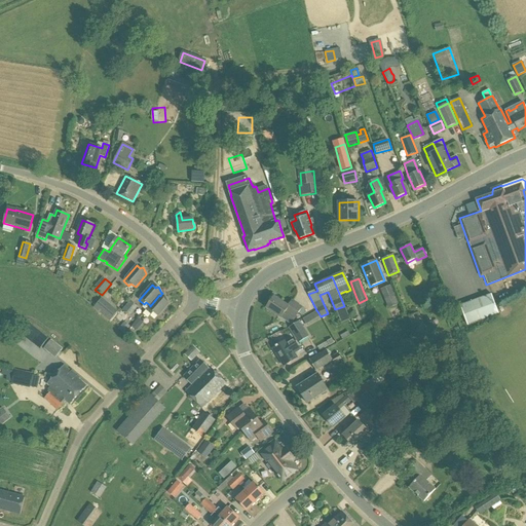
[(380,289),(388,308),(399,304),(390,285),(380,289)]
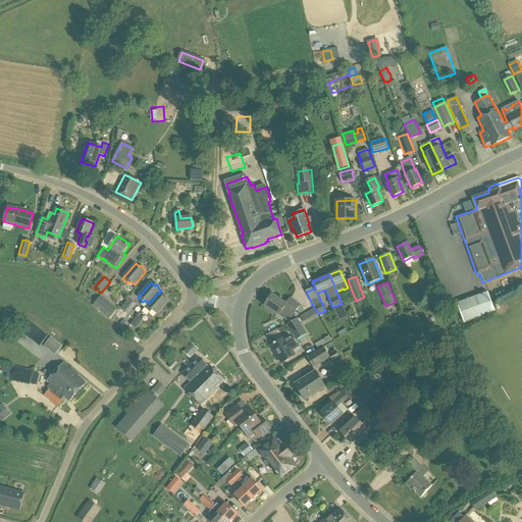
[(457,302),(464,322),(494,311),(487,292),(457,302)]
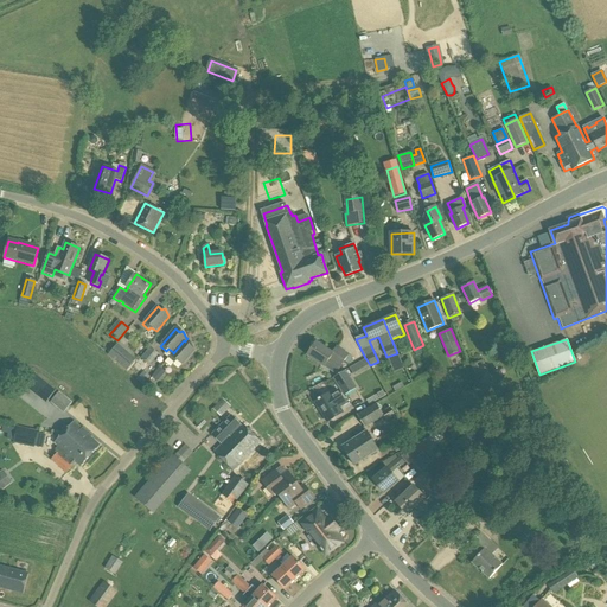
[(173,353),(173,352),(168,358),(174,363),(177,360),(183,365),(196,350),(195,350),(191,343),(187,344),(185,342),(184,340),(173,353)]
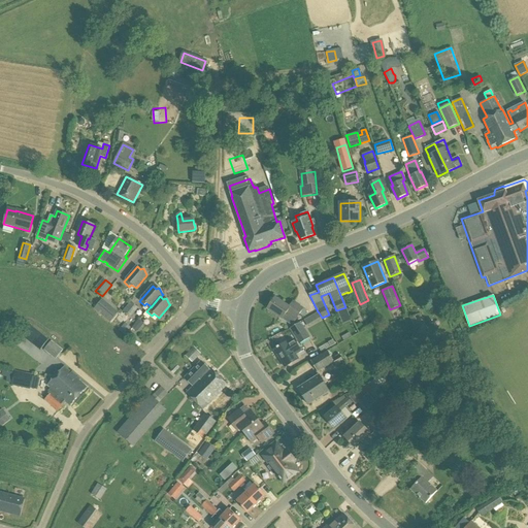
[(267,309),(282,319),(286,312),(295,319),(299,314),(303,317),(307,311),(293,301),(289,307),(274,297),(267,309)]
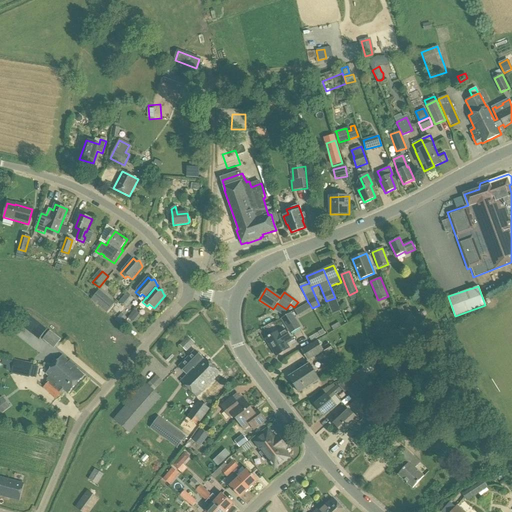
[(91,299),(106,312),(113,304),(98,291),(91,299)]
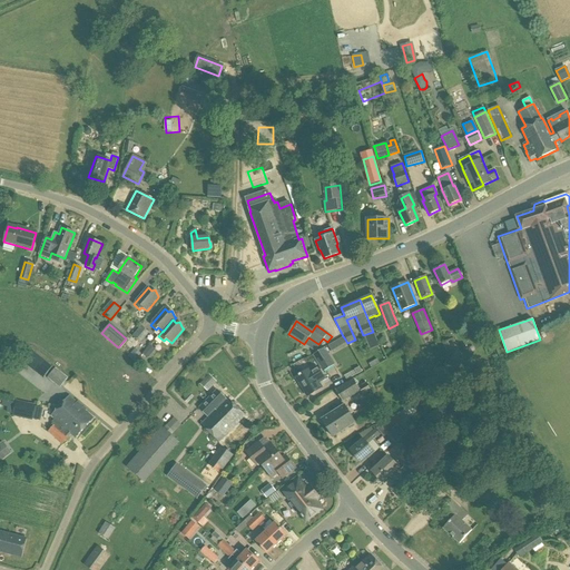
[(133,336),(139,342),(148,331),(141,325),(133,336)]
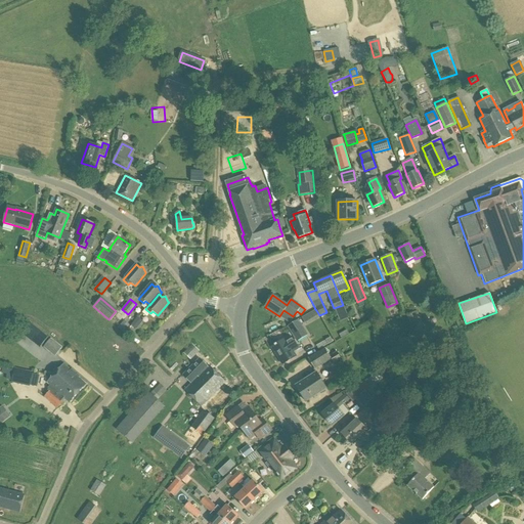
[(362,301),(364,310),(370,309),(367,299),(362,301)]
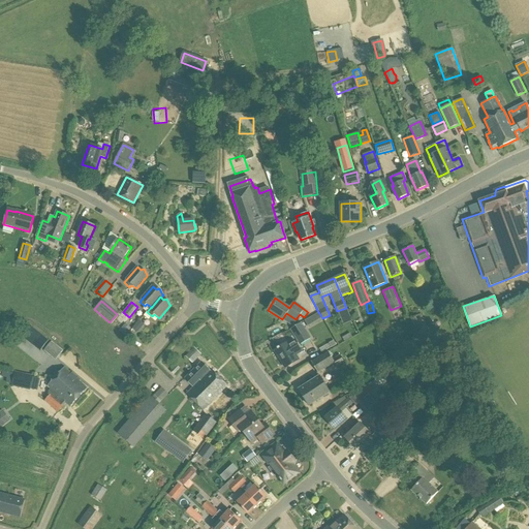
[(349,314),(346,308),(337,311),(340,318),(349,314)]
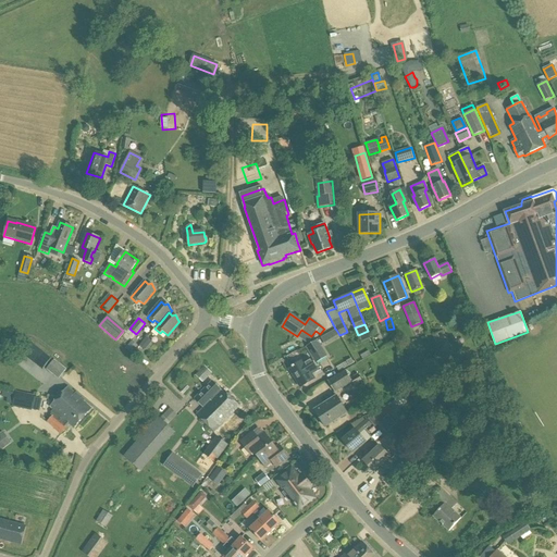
[(140,345),(145,349),(152,342),(147,337),(140,345)]
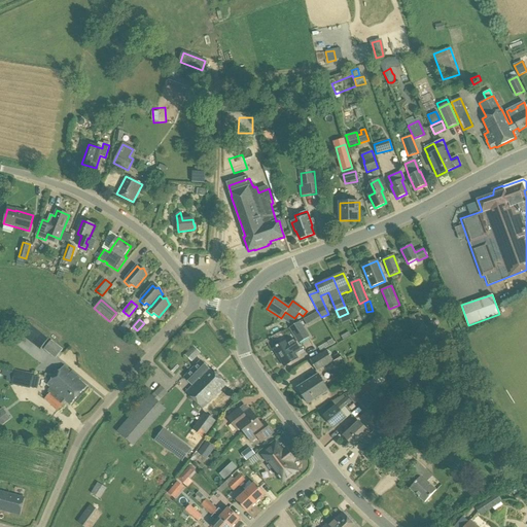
[(118,329),(124,334),(130,326),(125,322),(118,329)]
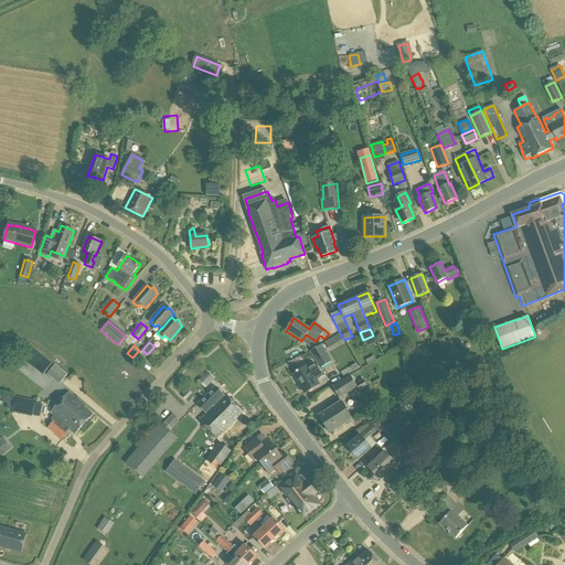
[(310,352),(320,369),(331,362),(321,345),(310,352)]
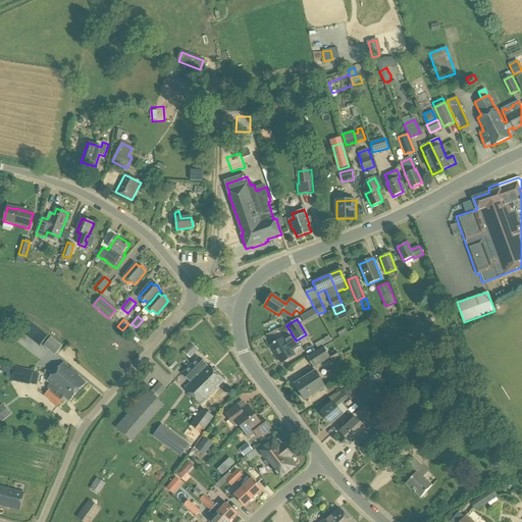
[(48,335),(31,321),(22,331),(40,345),(48,335)]
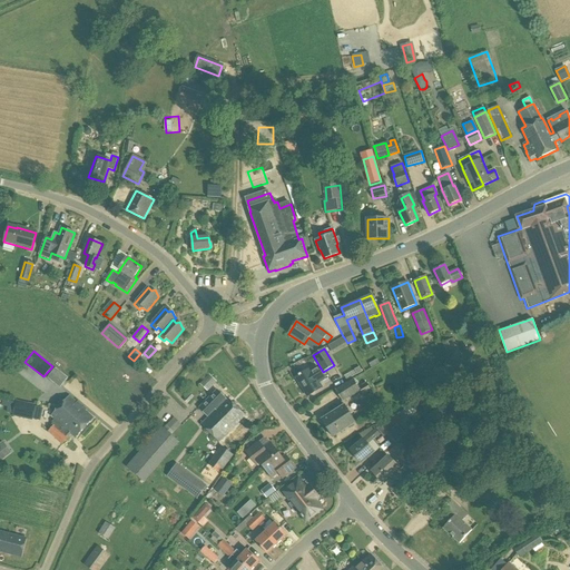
[(312,371),(310,369),(301,374),(301,373),(298,375),(295,377),(307,396),(322,387),(318,383),(325,379),(317,366),(312,371)]
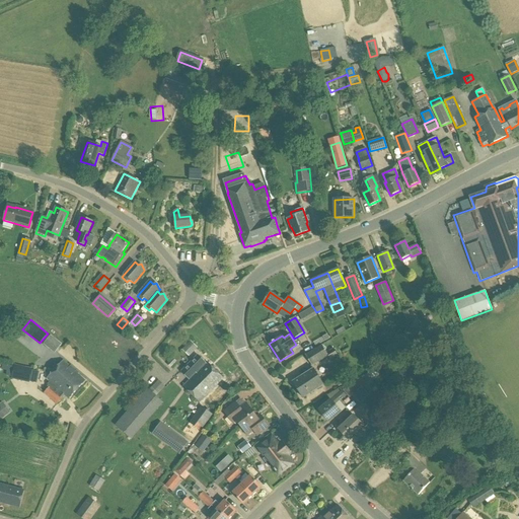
[(402,349),(413,344),(409,335),(398,339),(402,349)]
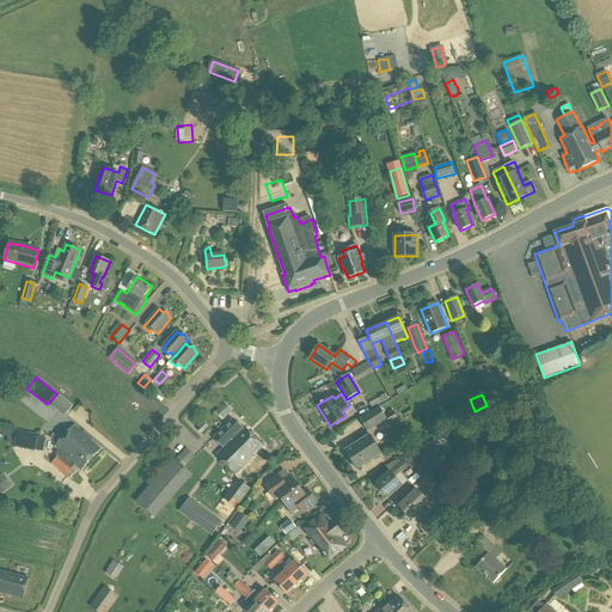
[(51,405),(65,416),(73,407),(60,396),(51,405)]
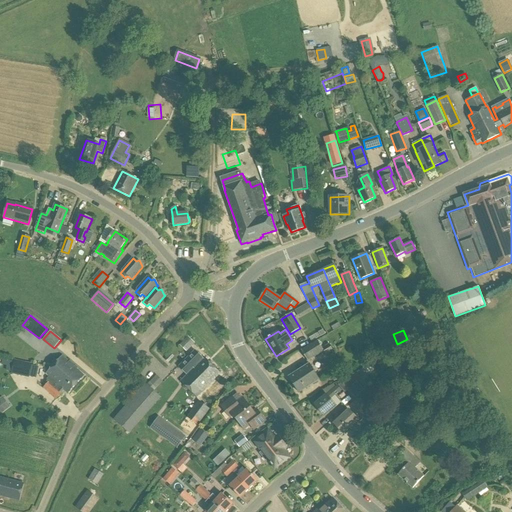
[(180,345),(186,351),(194,342),(188,336),(180,345)]
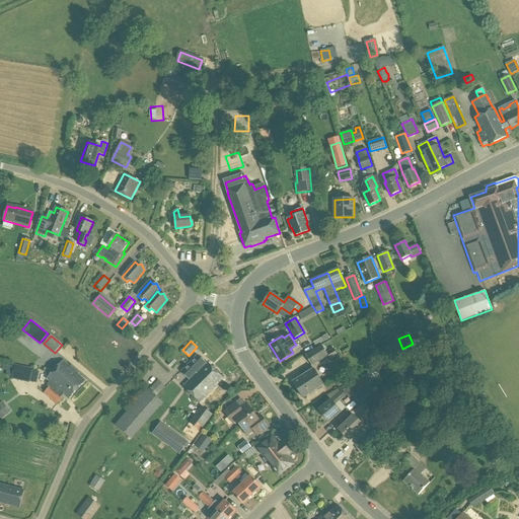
[(305,355),(311,366),(327,356),(330,360),(338,356),(332,349),(325,353),(321,346),(305,355)]
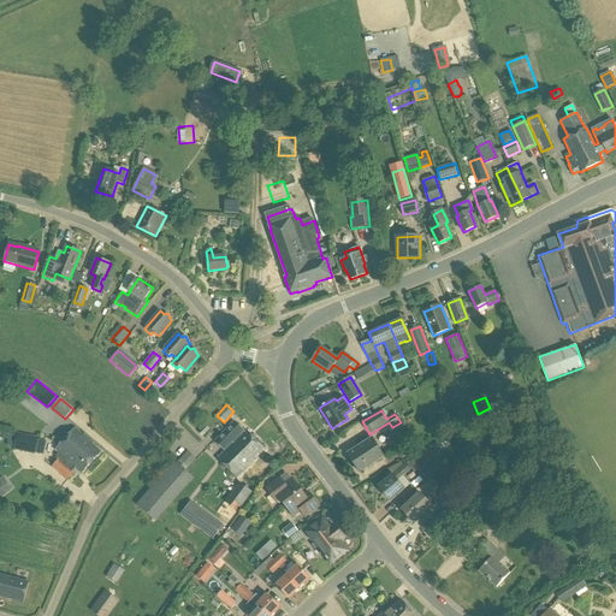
[(218,460),(236,478),(265,449),(246,431),(246,432),(235,421),(215,442),(224,450),(232,442),(234,444),(218,460)]
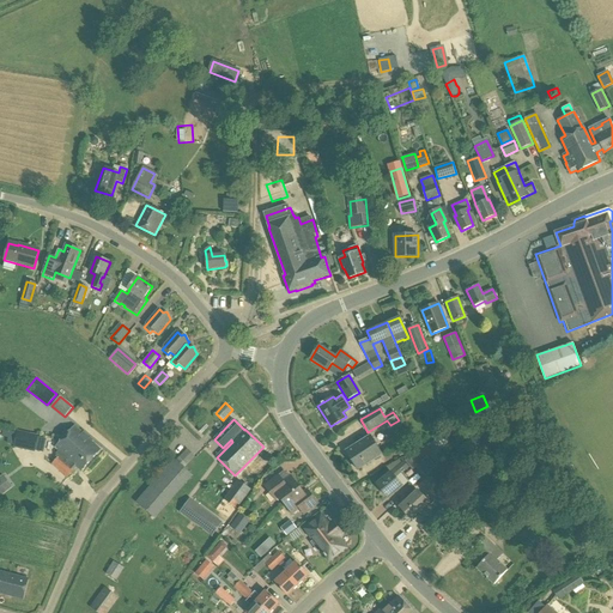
[(205,423),(198,430),(201,434),(208,426),(205,423)]
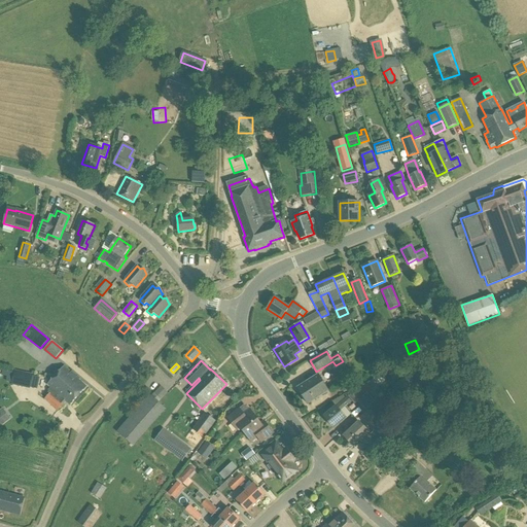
[(69,392),(76,398),(86,387),(64,366),(55,378),(56,379),(70,391),(69,392)]
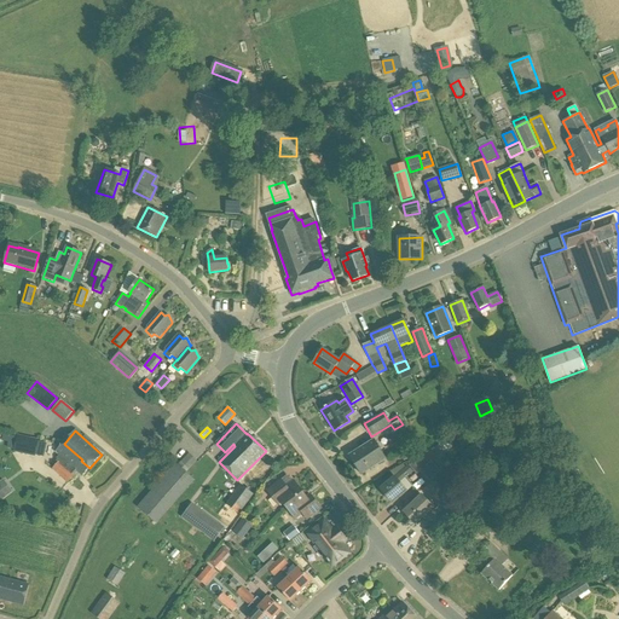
[(17,435),(16,445),(23,446),(21,453),(35,457),(39,440),(17,435)]
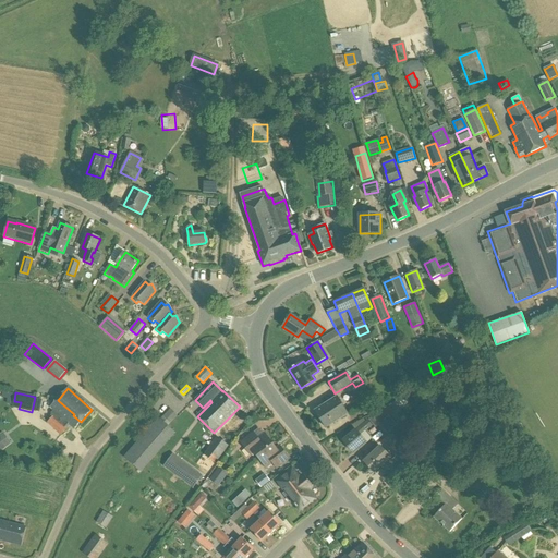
[(315,411),(326,428),(348,414),(337,397),(315,411)]
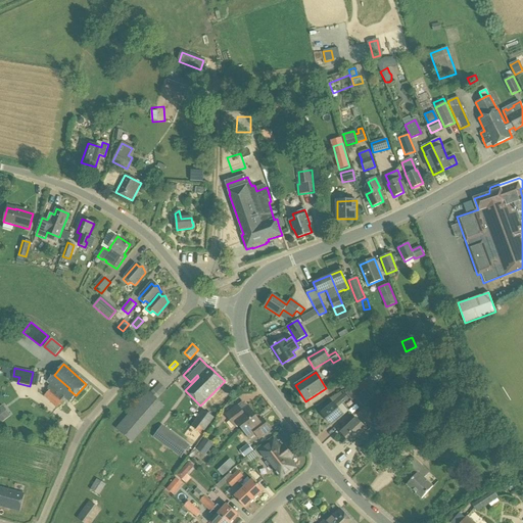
[(55,376),(54,375),(47,382),(50,384),(48,386),(48,390),(50,391),(45,396),(57,409),(63,402),(61,400),(64,397),(69,402),(76,395),(68,389),(69,388),(55,376)]
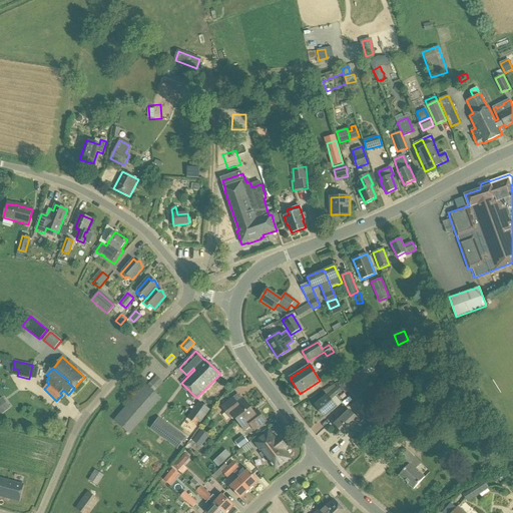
[(333,376),(337,382),(345,377),(342,372),(333,376)]
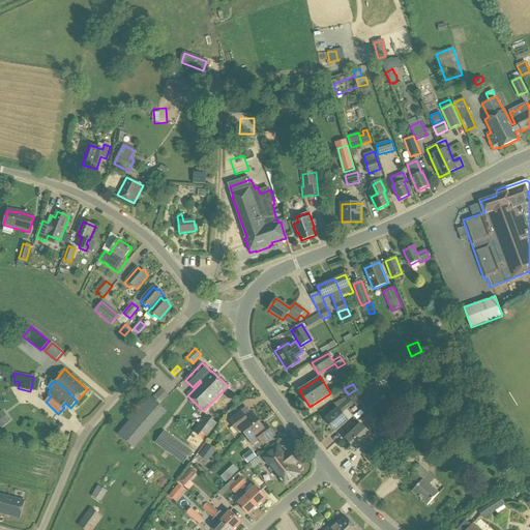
[(360,404),(366,399),(360,391),(351,399),(355,403),(357,406),(360,404)]
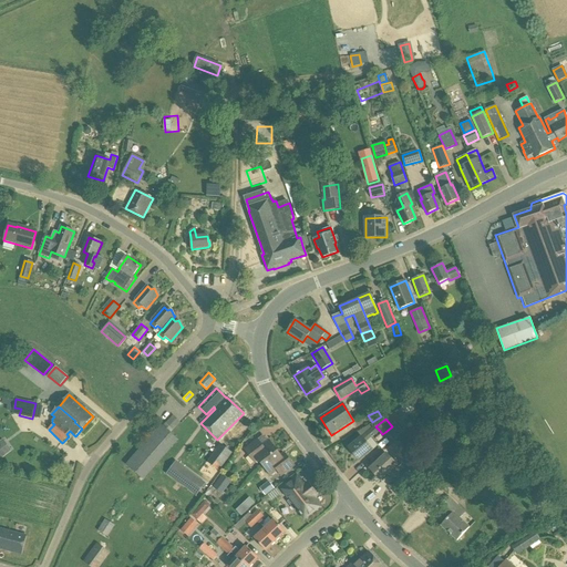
[(178,440),(171,433),(162,425),(126,465),(143,481),(178,440)]
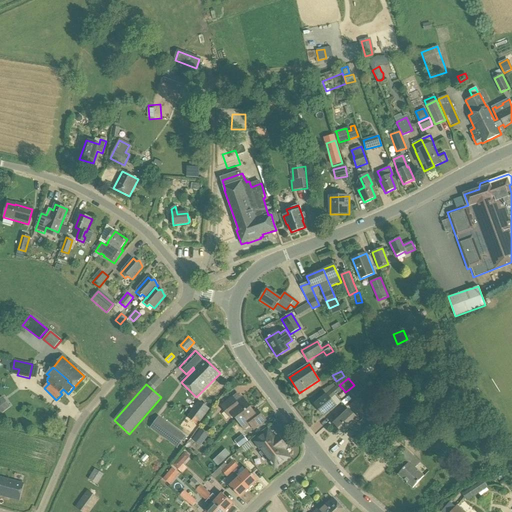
[(343,389),(339,385),(338,384),(335,387),(327,394),(314,405),(324,416),(340,402),(335,396),(343,389)]
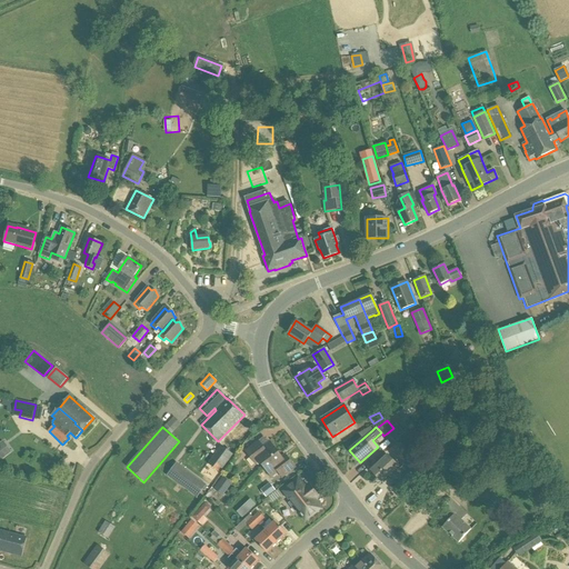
[(259,461),(262,466),(279,453),(270,441),(263,447),(259,441),(246,451),(256,465),(259,461)]
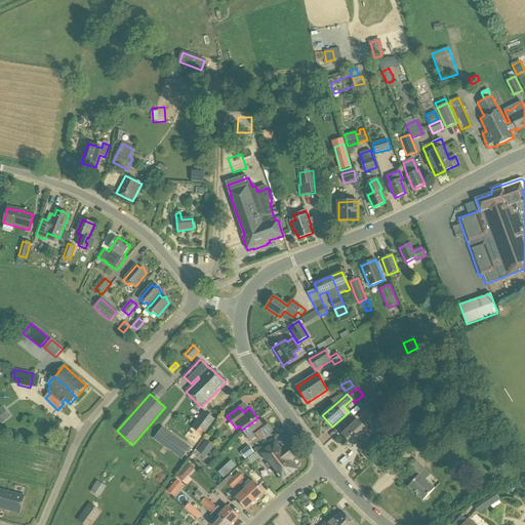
[(2,408),(0,409),(0,421),(2,423),(9,417),(2,408)]
